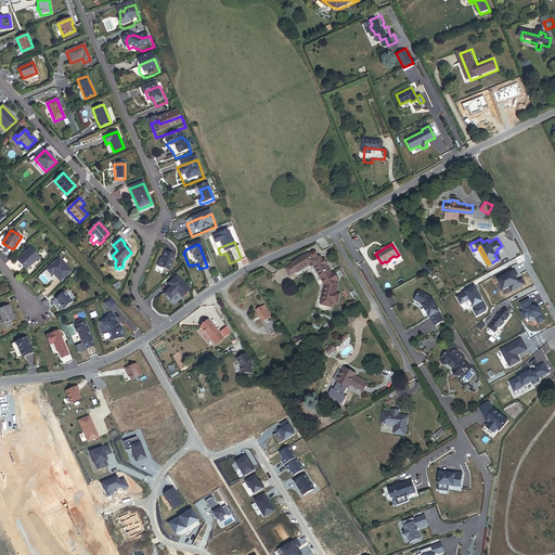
[(39,257),(29,247),(16,259),(25,270),(39,257)]
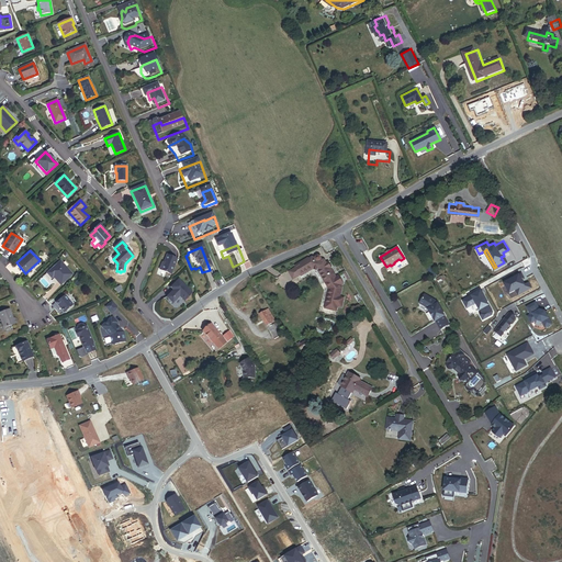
[(163,262),(159,270),(171,274),(177,259),(167,255),(164,263),(163,262)]
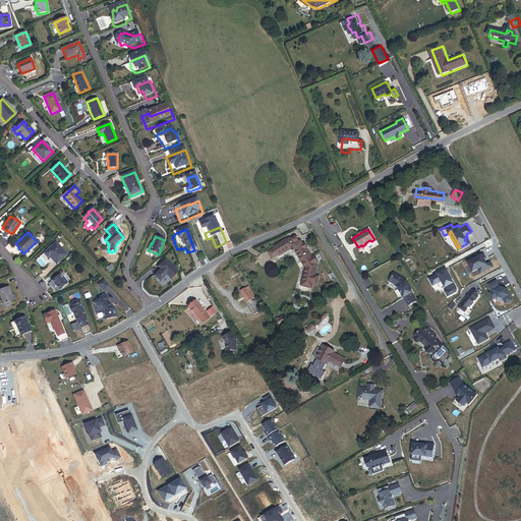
[(57,240),(44,251),(48,256),(50,254),(57,263),(68,252),(57,240)]
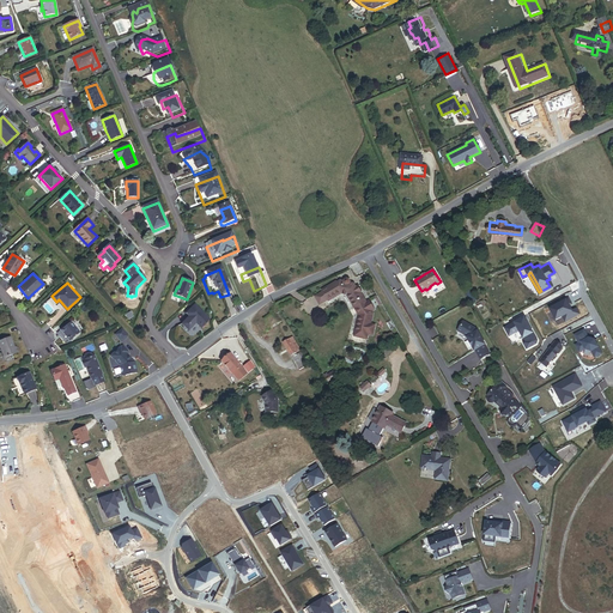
[(337,283),(323,290),(325,291),(329,299),(329,301),(343,293),(347,295),(360,316),(356,335),(368,338),(369,333),(372,334),(375,326),(370,325),(374,314),(371,310),(375,309),(370,302),(366,303),(362,293),(363,292),(359,286),(356,289),(353,285),(341,283),(338,284),(337,283)]
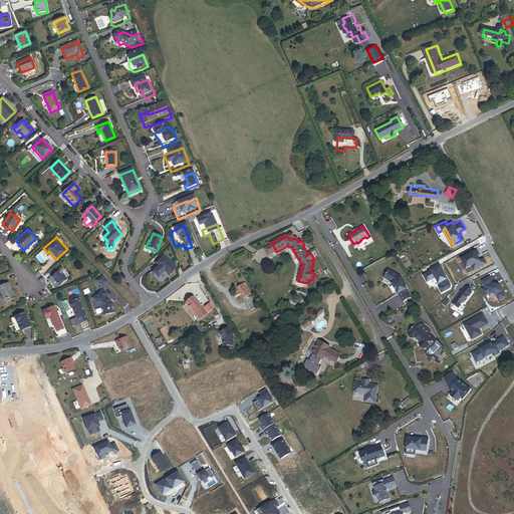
[(272,244),(265,248),(269,255),(276,251),(272,244)]
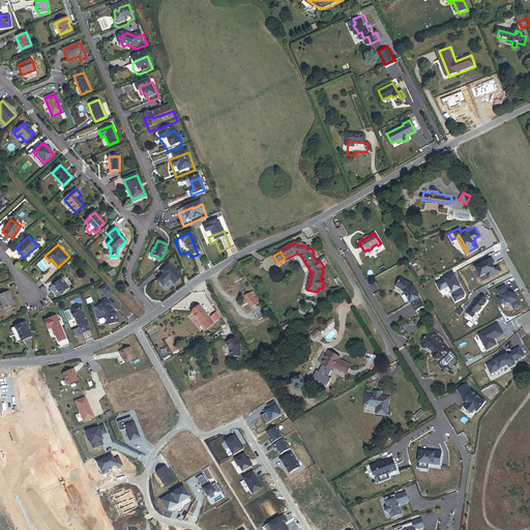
[(492,256),(475,264),(480,274),(486,271),(489,275),(501,269),(498,264),(495,266),(492,262),(494,261),(492,256)]
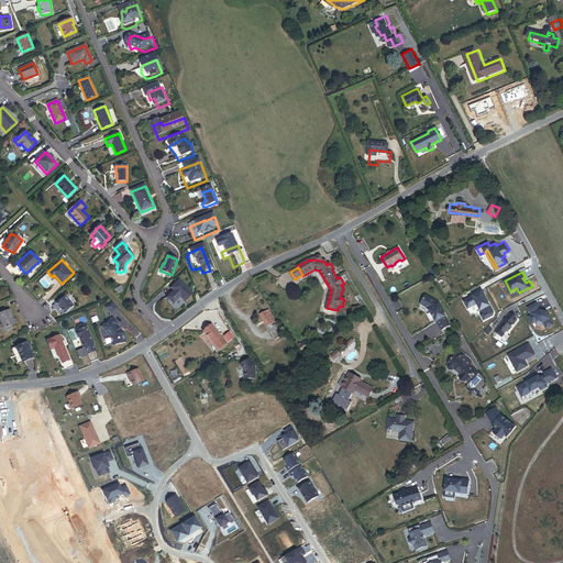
[(191,294),(179,279),(170,287),(173,290),(166,297),(172,302),(179,296),(184,300),(191,294)]
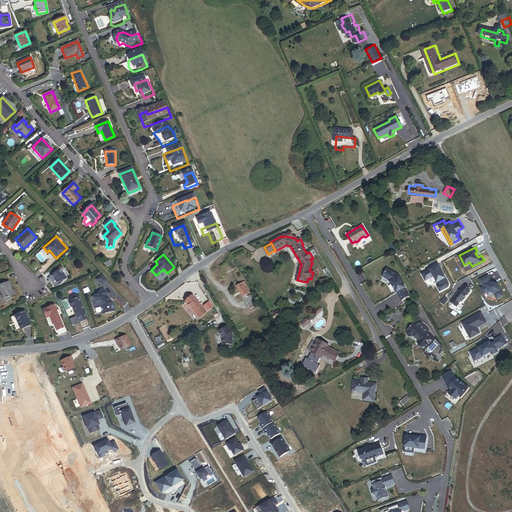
[(449,282),(438,262),(426,269),(430,276),(433,274),(437,280),(439,283),(437,284),(440,289),(448,285),(449,282)]
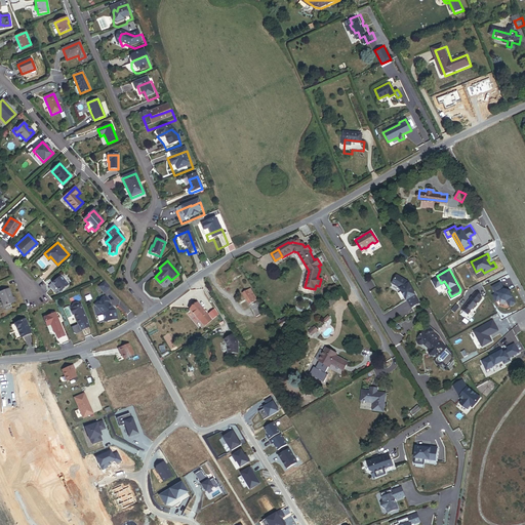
[(61,273),(52,281),(62,290),(69,283),(61,273)]
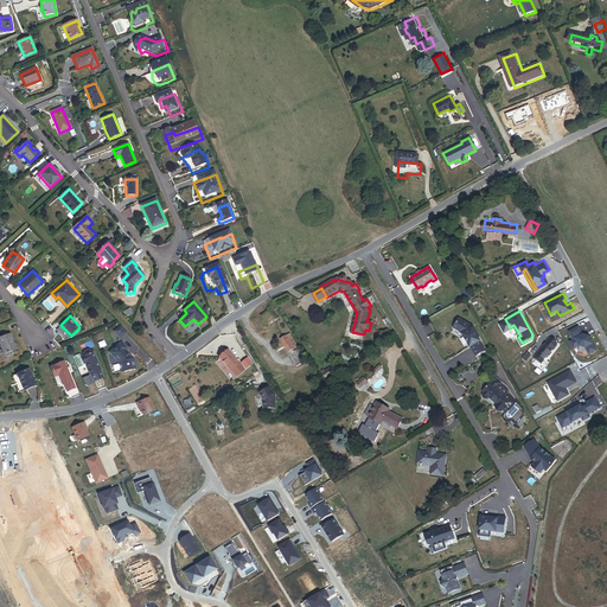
[(480,339),(472,327),(471,325),(458,317),(453,326),(462,332),(461,333),(465,338),(467,343),(470,343),(470,344),(471,345),(472,346),(471,346),(475,355),(484,349),(479,340),(480,339)]
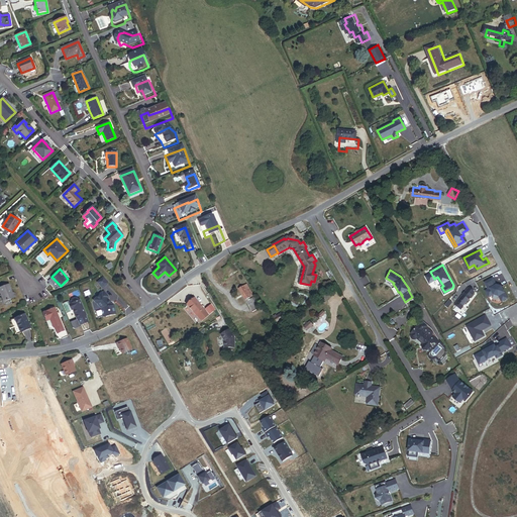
[(501,284),(497,283),(496,283),(493,276),(485,280),(488,287),(485,289),(489,295),(493,292),(498,294),(502,299),(508,296),(501,284)]
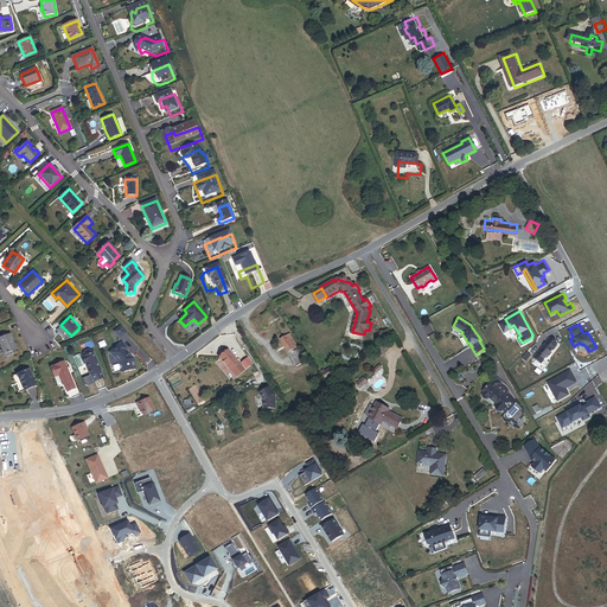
[(11,333),(0,337),(0,342),(5,353),(18,349),(16,343),(14,343),(11,333)]
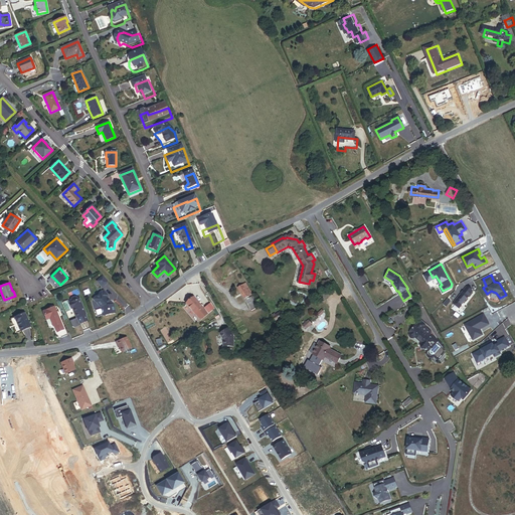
[(253,312),(263,307),(249,284),(239,290),(253,312)]
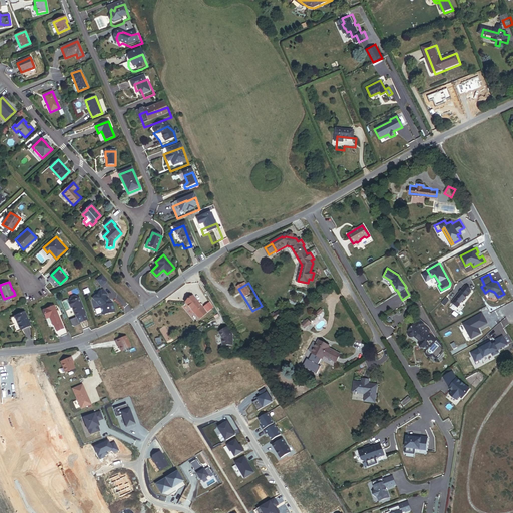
[(451,300),(457,305),(470,288),(464,283),(451,300)]
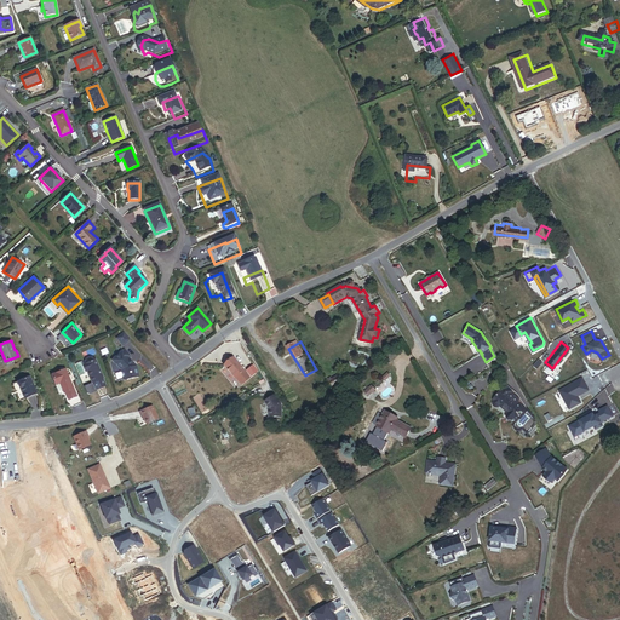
[(120,349),(112,357),(119,367),(121,378),(137,374),(135,363),(135,365),(126,355),(128,354),(124,348),(121,349),(120,349)]
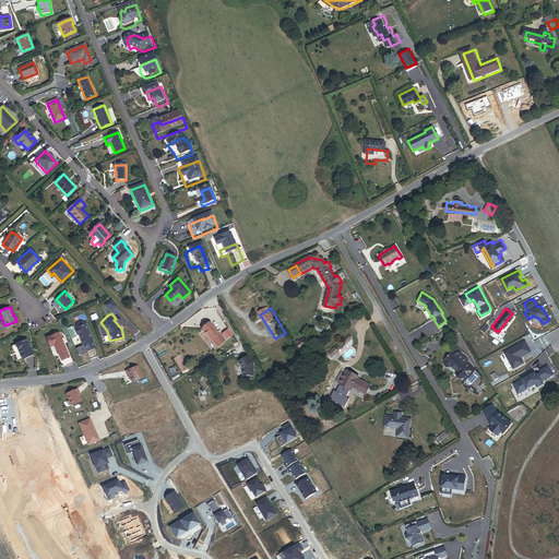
[(92,339),(84,323),(83,323),(83,322),(80,321),(76,323),(75,325),(76,328),(75,328),(82,344),(83,343),(86,349),(94,345),(92,340),(92,339)]
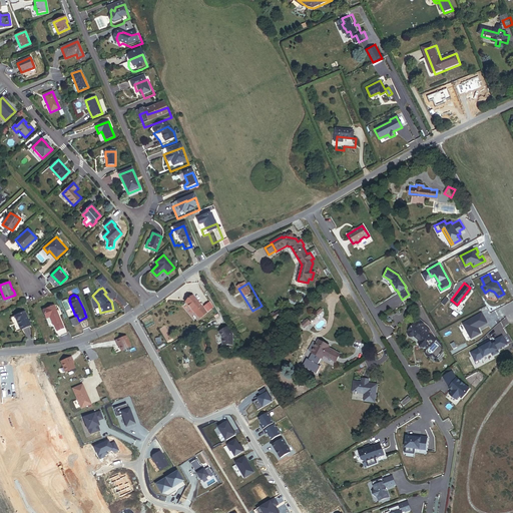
[(193,296),(185,302),(194,313),(199,319),(207,313),(202,307),(193,296)]
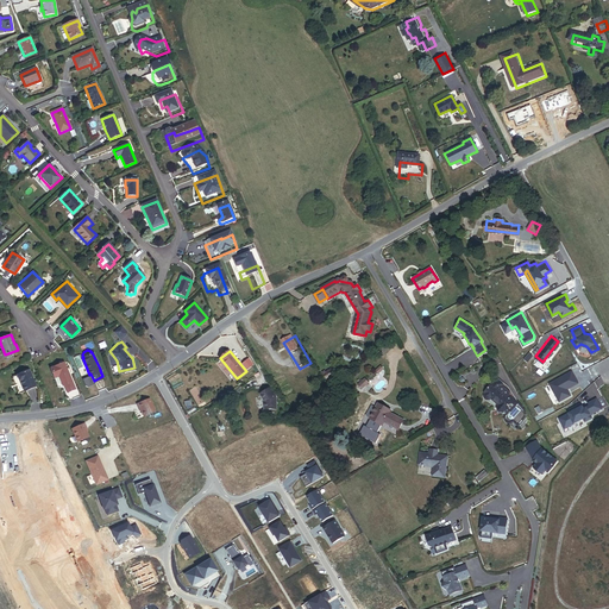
[(63,362),(50,368),(55,377),(58,376),(62,385),(63,384),(67,391),(75,389),(63,362)]
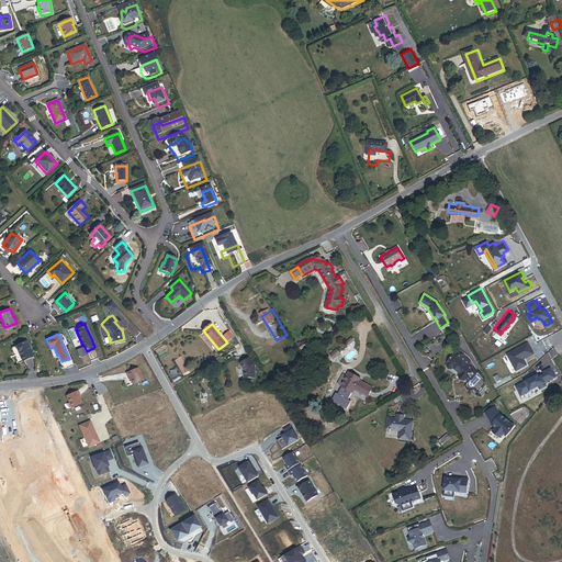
[(516,369),(527,362),(523,356),(525,355),(526,356),(534,351),(528,340),(507,352),(516,369)]
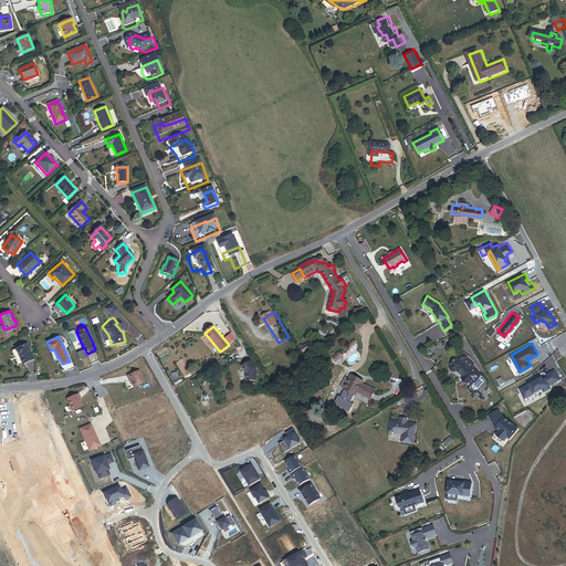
[(27,344),(16,349),(22,364),(33,359),(27,344)]
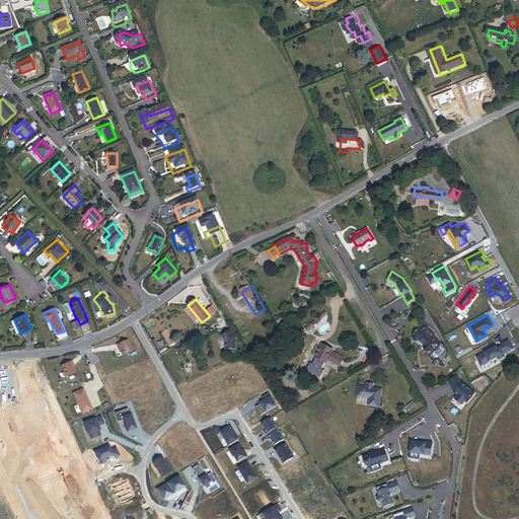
[(420,323),(419,322),(412,331),(412,332),(412,334),(412,336),(412,337),(414,338),(416,338),(417,337),(424,343),(423,345),(423,347),(424,349),(425,348),(427,348),(429,347),(431,349),(429,351),(429,352),(429,353),(429,355),(430,356),(430,357),(431,357),(432,358),(434,358),(434,357),(435,357),(436,356),(440,360),(441,359),(445,354),(446,353),(446,352),(446,351),(446,349),(446,348),(445,346),(441,341),(440,342),(431,334),(433,331),(426,325),(427,324),(422,320),(420,323)]
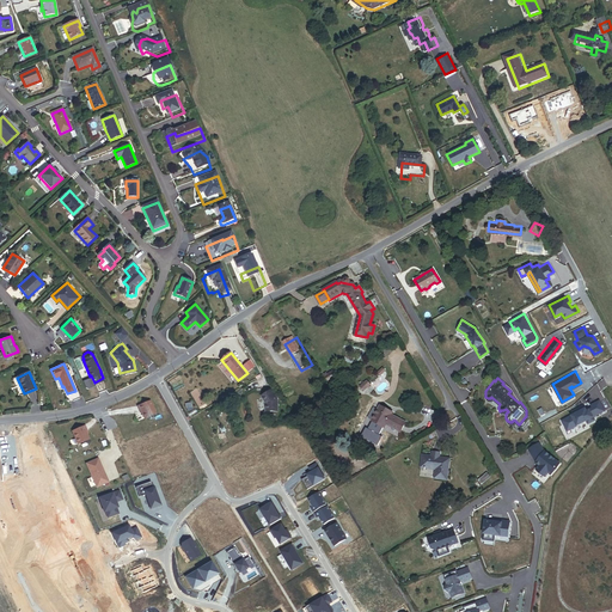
[(367,381),(360,387),(363,392),(371,385),(367,381)]
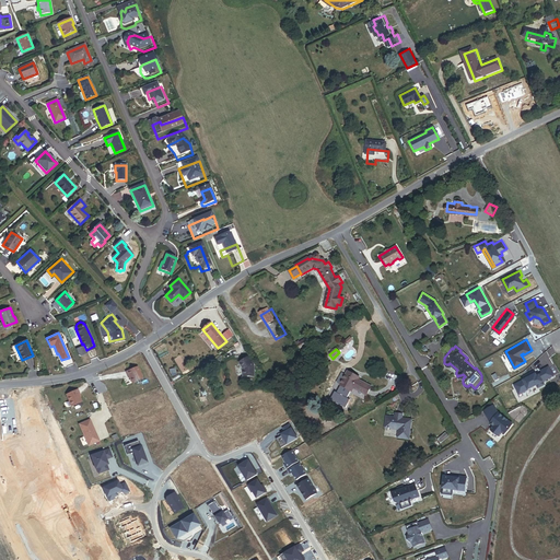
[(249,357),(240,362),(244,369),(244,376),(254,375),(254,365),(249,357)]
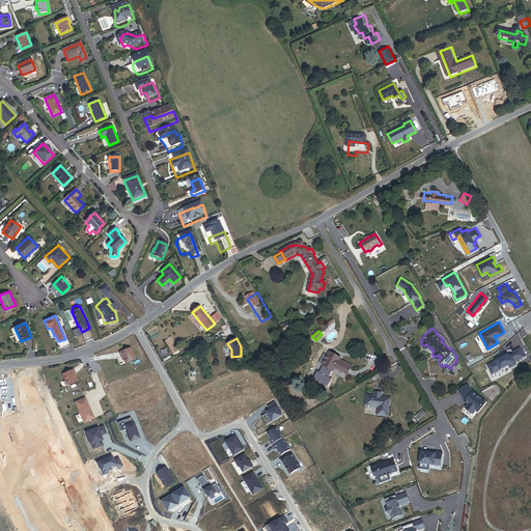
[(512,350),(513,352),(509,355),(508,352),(506,353),(504,351),(497,355),(498,357),(487,363),(493,372),(509,363),(510,365),(516,362),(514,360),(525,355),(520,345),(512,350)]
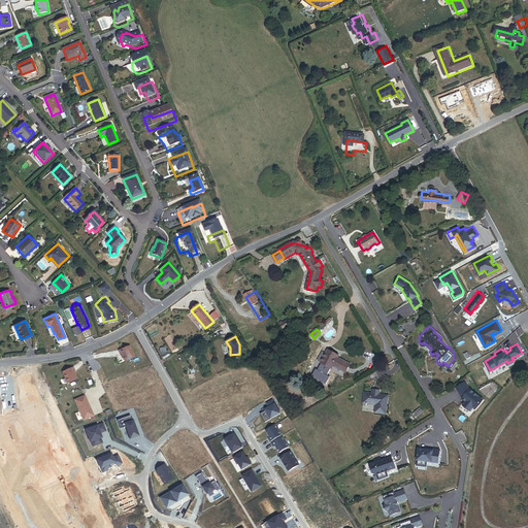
[(123,357),(125,361),(134,357),(130,347),(119,351),(121,355),(122,354),(123,357)]
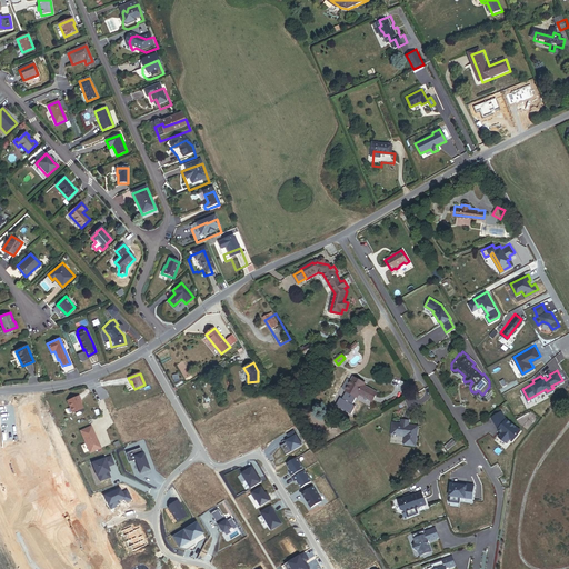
[(372,401),(377,392),(363,385),(365,382),(352,376),(345,390),(357,397),(359,393),(372,401)]
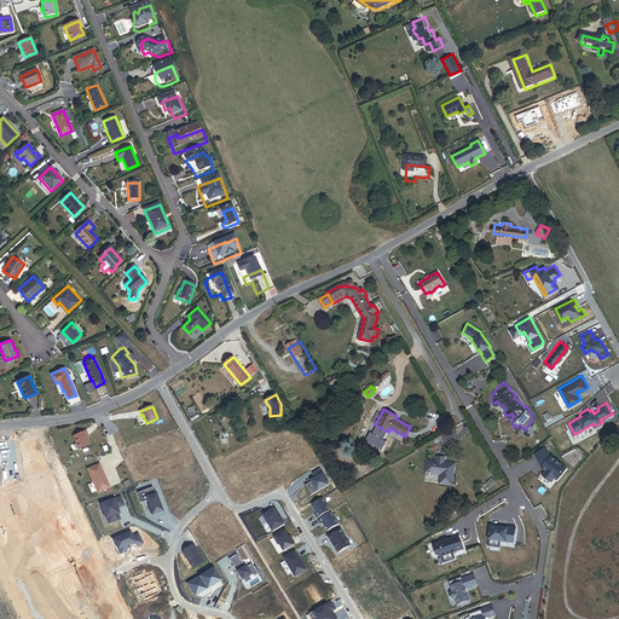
[(79,450),(90,445),(88,439),(86,437),(87,435),(86,432),(73,437),(79,450)]
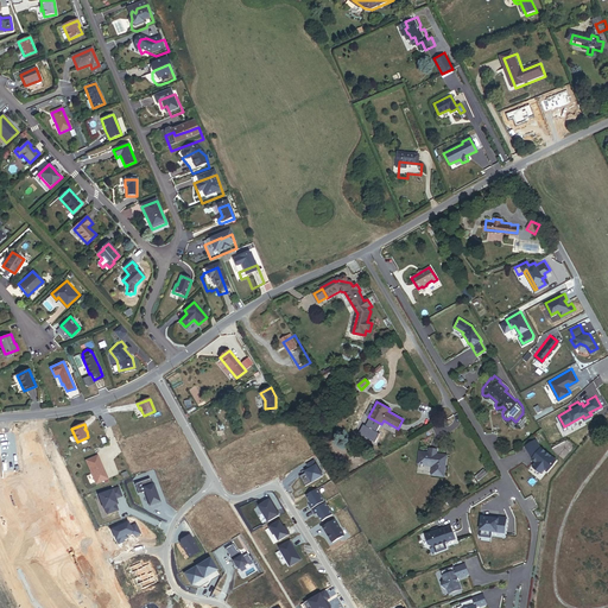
[(557,461),(542,449),(542,450),(536,441),(526,447),(531,456),(532,456),(534,458),(533,460),(532,460),(537,463),(533,467),(542,474),(545,469),(548,472),(557,461)]
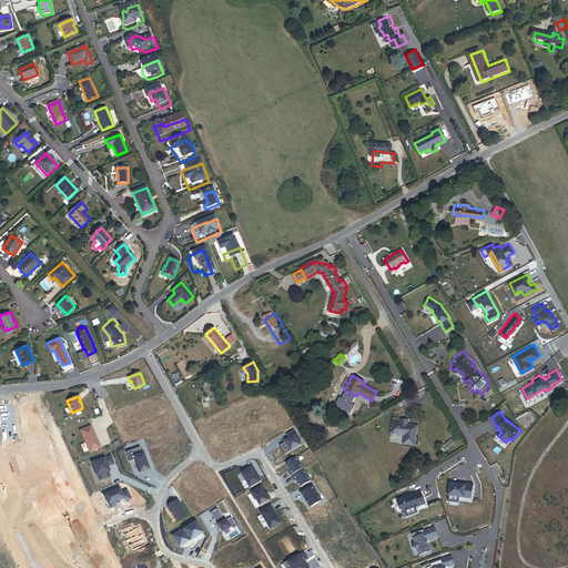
[(404,444),(413,445),(415,433),(412,433),(414,423),(407,422),(408,417),(401,416),(399,421),(392,419),(391,432),(405,434),(404,444)]
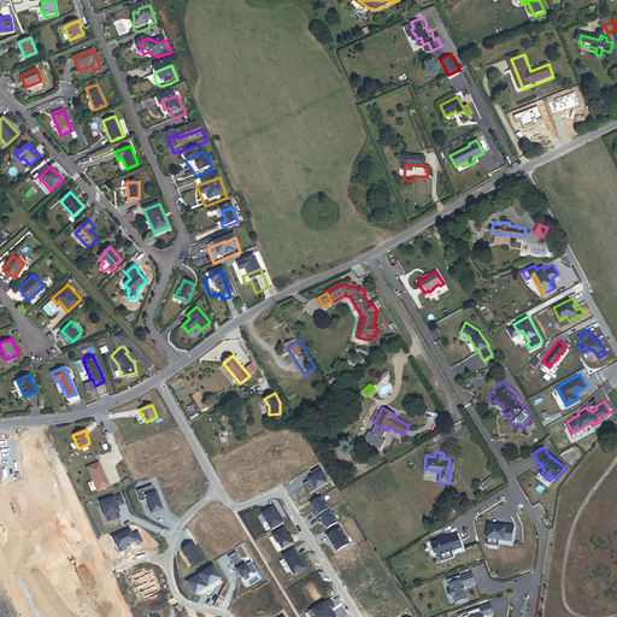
[(110,487),(99,463),(87,468),(98,492),(110,487)]
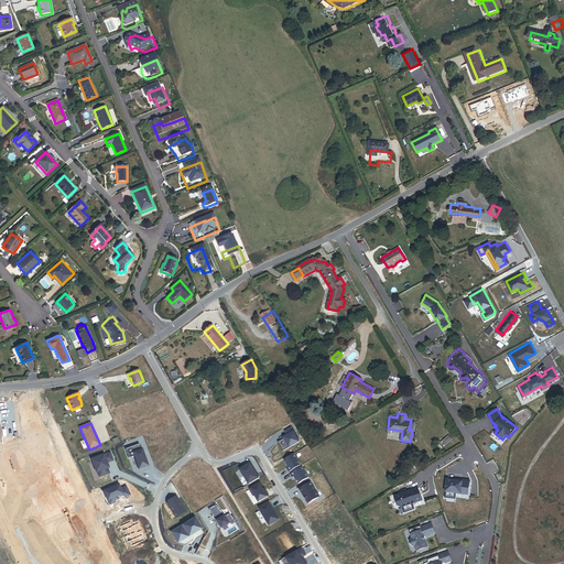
[(291,438),(281,444),(286,454),(303,444),(294,430),(288,434),(291,438)]
